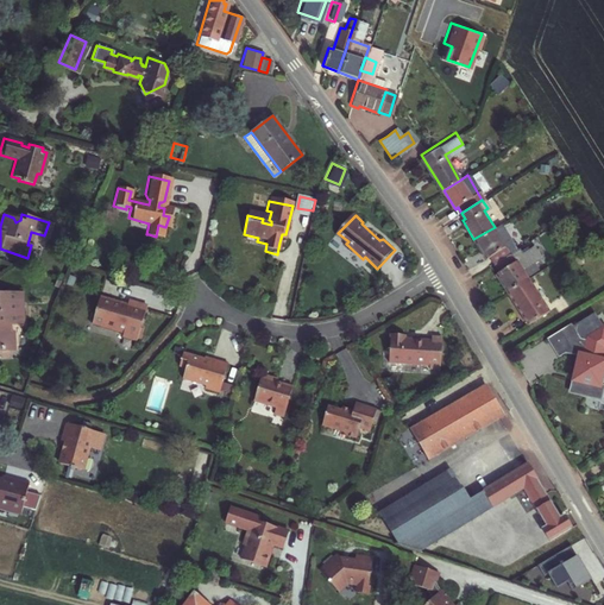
[(129,218),(127,224),(144,227),(142,237),(148,238),(149,234),(146,234),(149,224),(129,218)]
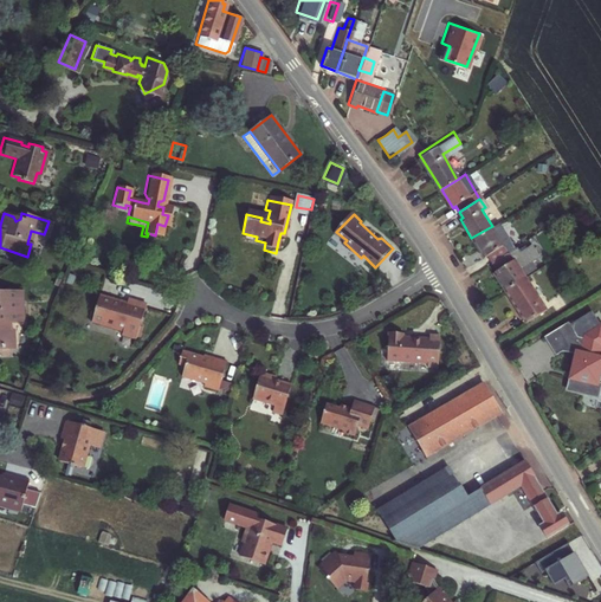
[(484,253),(490,261),(514,247),(497,222),(492,226),(471,238),(482,254),(484,253)]
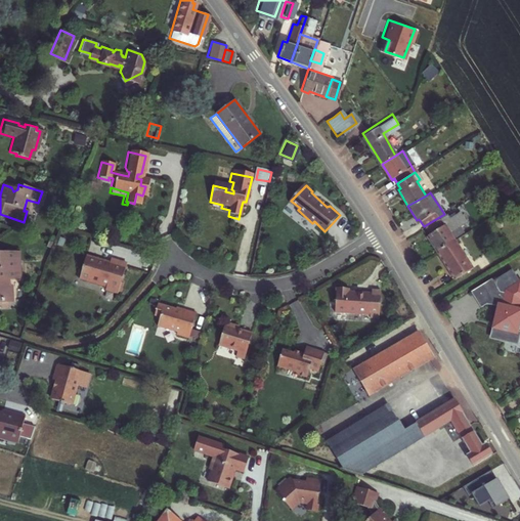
[(427,235),(436,250),(453,239),(449,232),(465,222),(458,212),(447,219),(444,214),(424,226),(429,233),(427,235)]
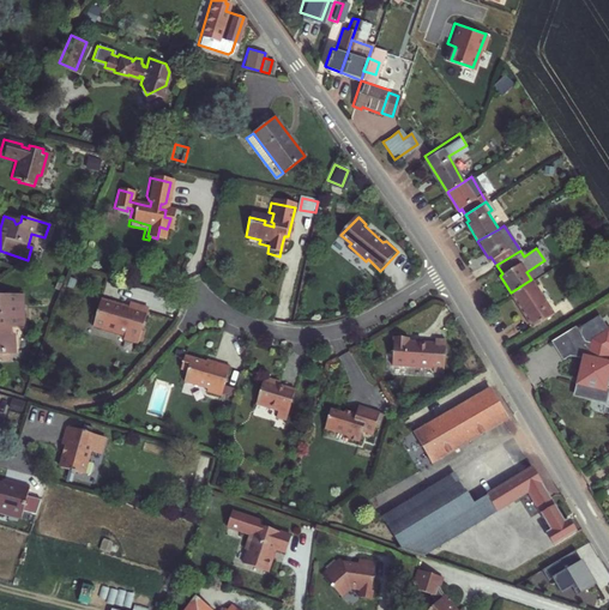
[(511,293),(531,325),(552,310),(531,279),(511,293)]
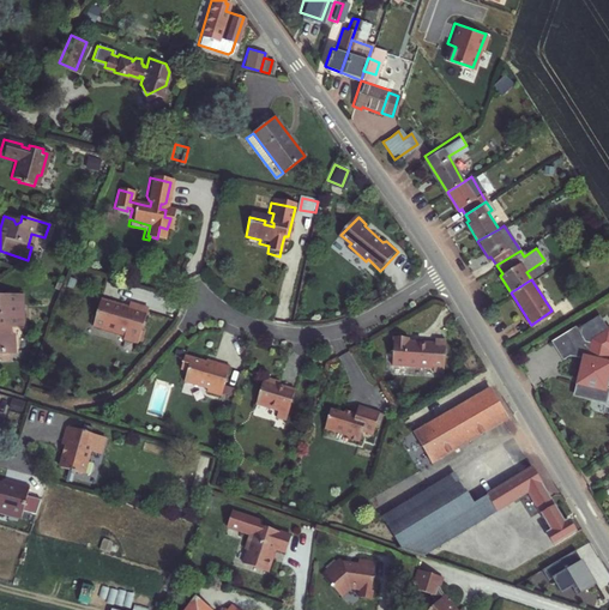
[(1,336),(0,344),(23,344),(23,326),(19,326),(19,319),(34,319),(34,300),(28,300),(28,288),(6,287),(6,306),(0,306),(0,318),(6,318),(6,326),(0,326),(0,336),(1,336)]
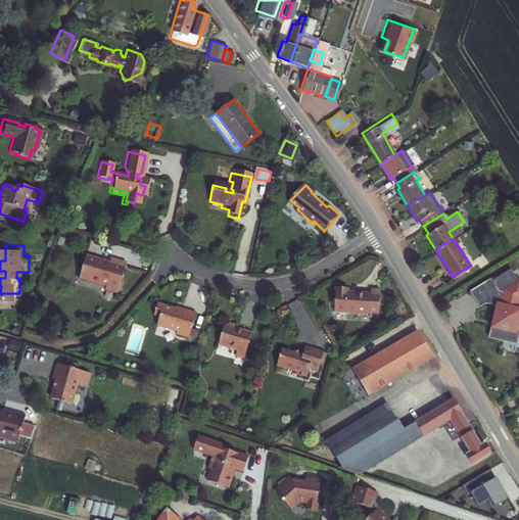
[(84,257),(78,279),(103,286),(102,290),(115,293),(124,264),(108,260),(107,264),(84,257)]
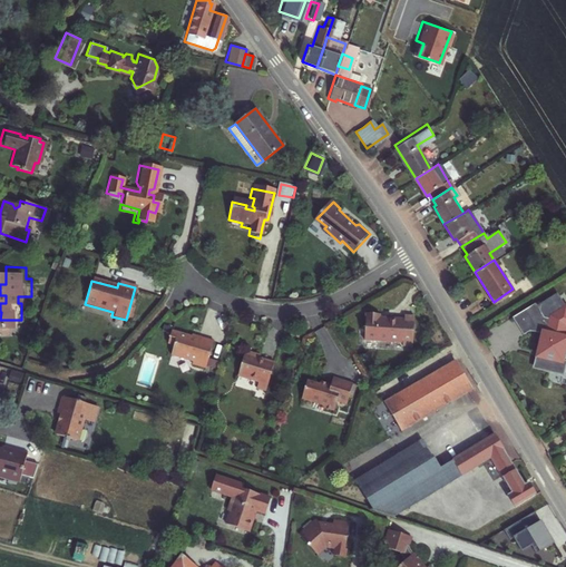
[(533,301),(510,315),(520,332),(527,329),(540,331),(539,338),(537,338),(535,345),(537,346),(536,349),(539,353),(535,357),(533,363),(547,367),(547,368),(560,371),(563,359),(560,359),(565,335),(563,335),(565,324),(565,323),(565,308),(564,304),(548,313),(548,316),(542,315),(533,301)]
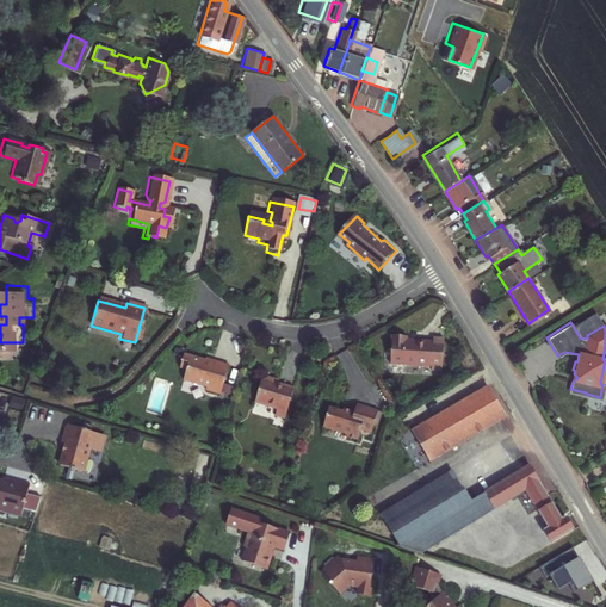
[(394,334),(393,363),(434,364),(434,367),(445,369),(446,336),(436,335),(436,340),(409,339),(409,334),(394,334)]
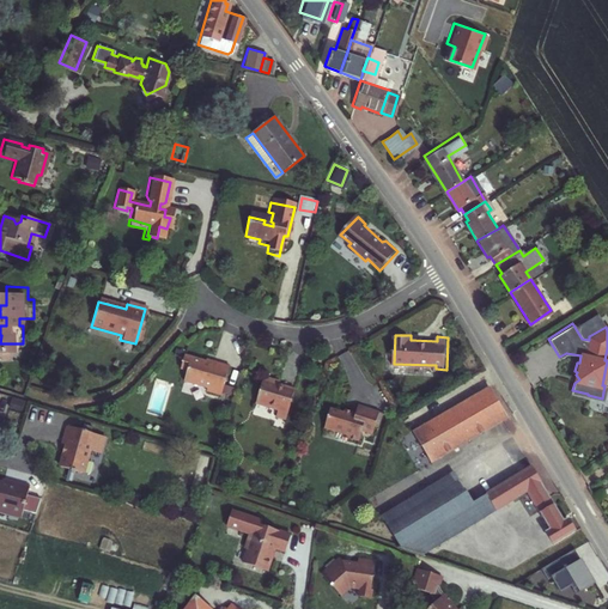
[(187,369),(183,379),(206,385),(205,389),(220,393),(220,391),(232,395),(235,388),(223,384),(229,365),(214,360),(213,363),(184,354),(181,366),(187,369)]
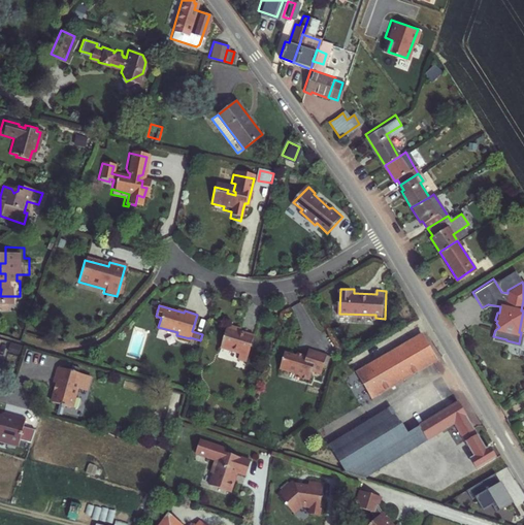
[(226,324),(219,351),(237,356),(236,362),(244,364),(253,335),(239,331),(240,329),(226,324)]
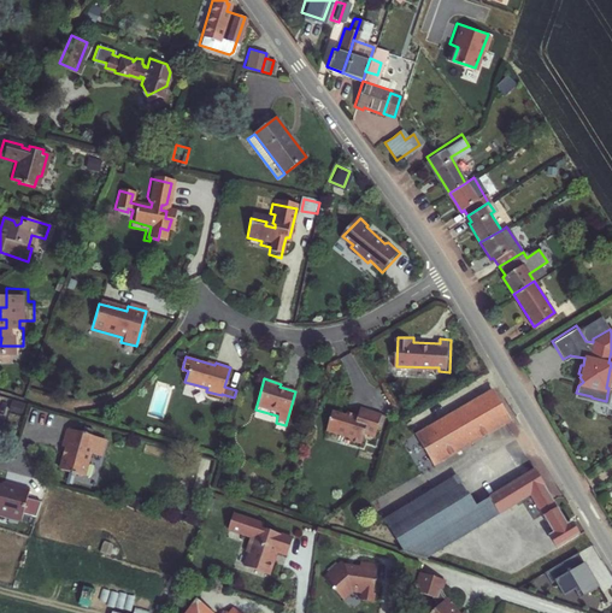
[(494,388),(416,432),(423,444),(434,464),(511,419),(494,388)]
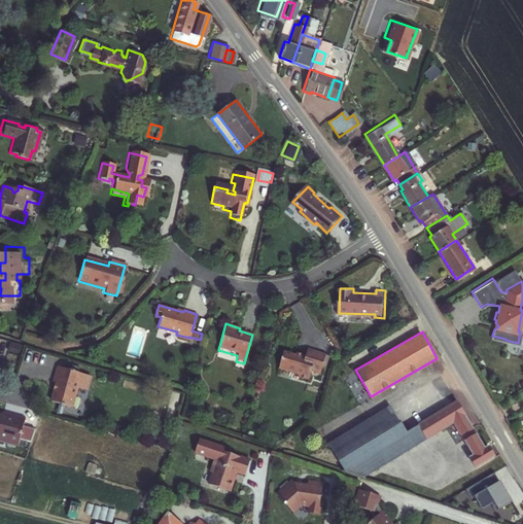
[(281,346),(276,361),(291,367),(290,369),(295,370),(294,372),(309,377),(312,368),(320,371),(326,353),(309,347),(307,352),(293,348),(292,350),(281,346)]
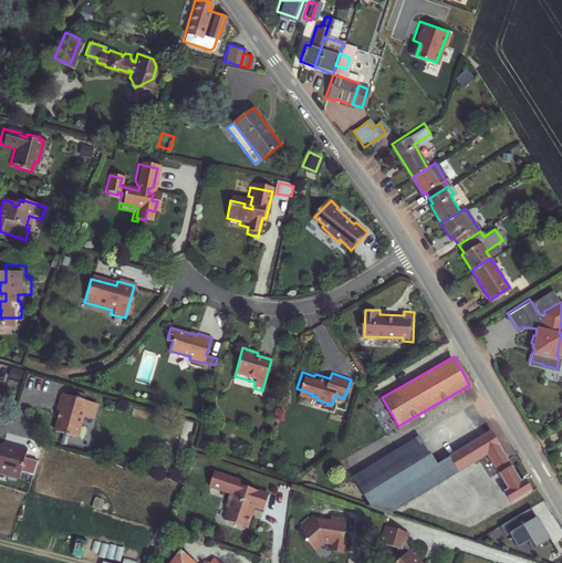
[(4,388),(16,392),(20,379),(8,376),(4,388)]
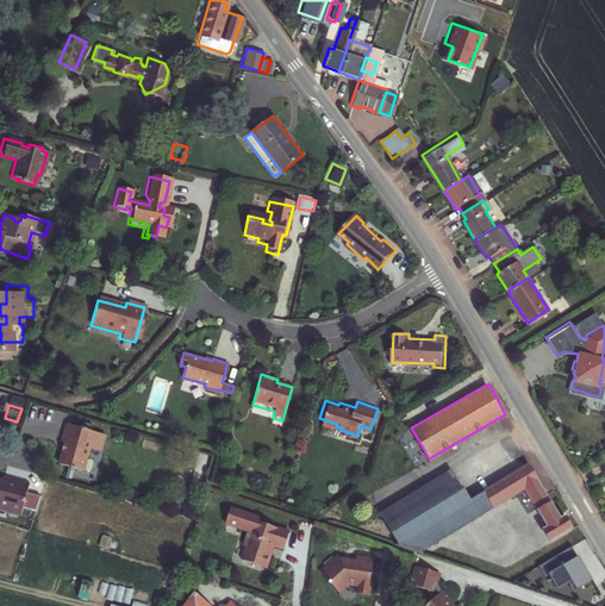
[(58,451),(55,463),(82,472),(91,442),(97,443),(100,433),(62,423),(57,442),(61,443),(64,448),(62,449),(58,451)]
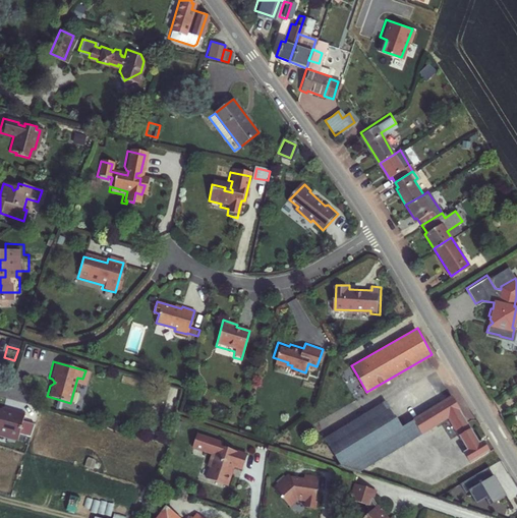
[(453,396),(412,419),(421,434),(449,417),(468,451),(464,453),(470,464),(490,453),(482,440),(478,442),(453,396)]
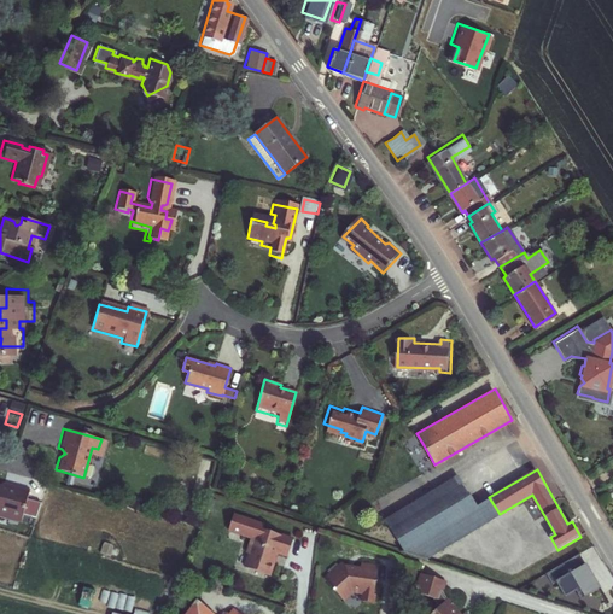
[(463,483),(375,536),(381,547),(398,553),(477,506),(463,483)]
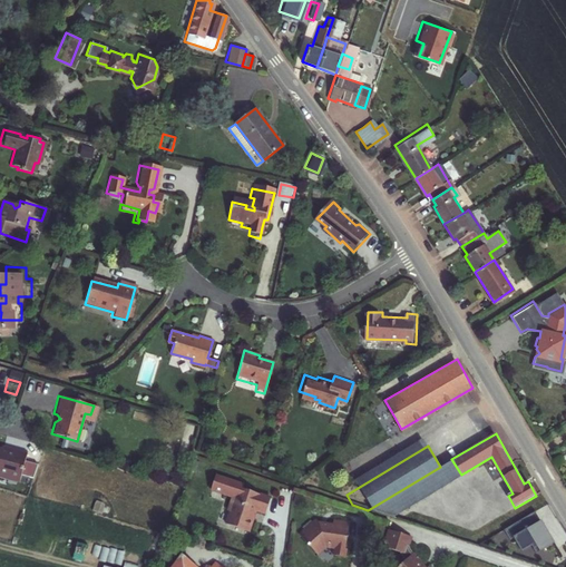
[(0,449),(25,457),(26,453),(0,447),(0,449)]
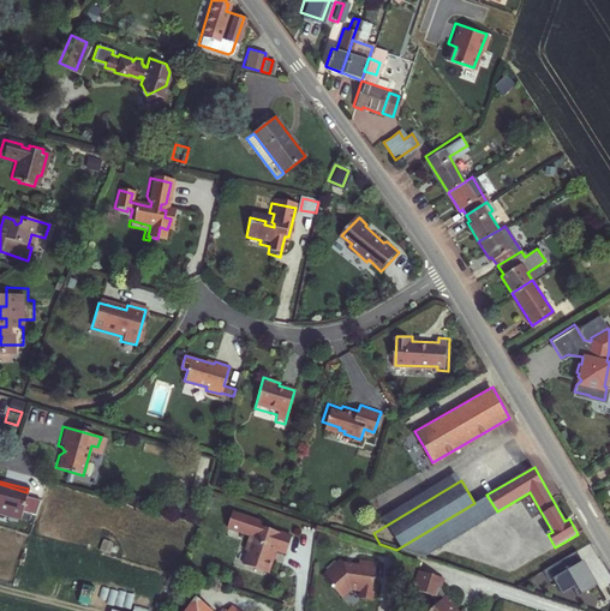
[(16,520),(18,521),(21,513),(34,517),(39,502),(25,498),(27,492),(0,484),(0,513),(6,515),(6,517),(5,520),(15,523),(16,520)]
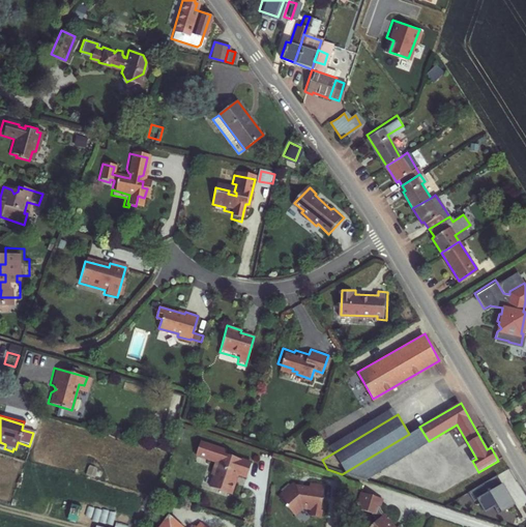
[(419,427),(409,434),(417,448),(429,441),(419,427)]
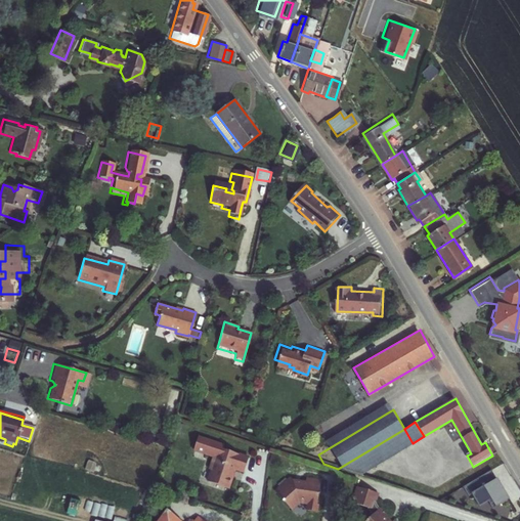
[(413,443),(404,429),(338,469),(358,476),(413,443)]
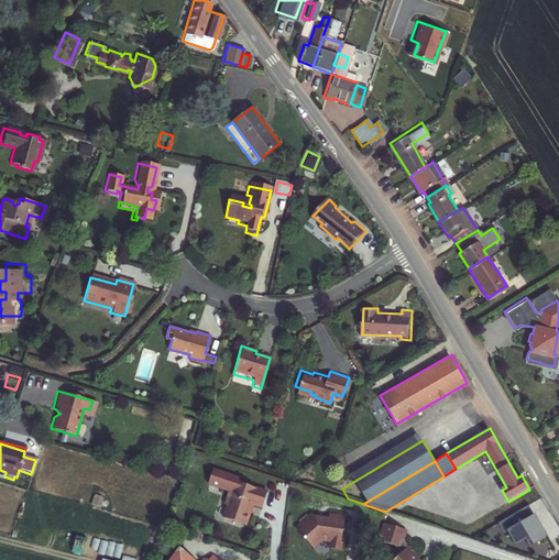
[(226,508),(221,522),(245,529),(249,518),(247,515),(250,508),(260,511),(265,495),(238,486),(231,484),(232,480),(211,473),(206,486),(228,494),(223,508),(226,508)]
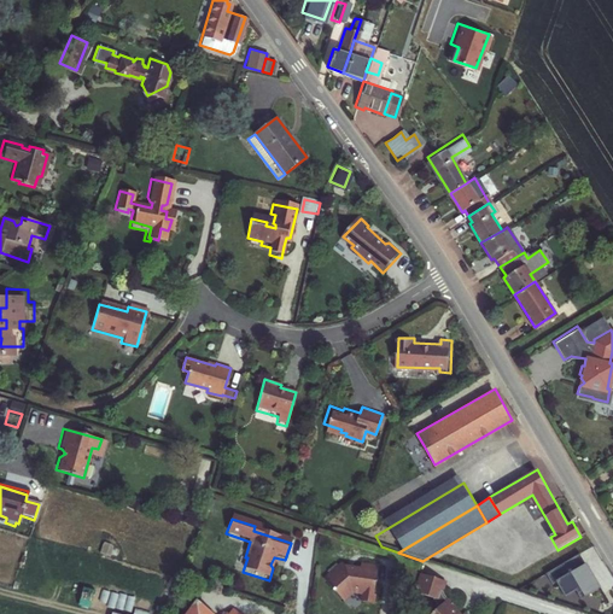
[(572,588),(577,595),(594,585),(576,551),(547,568),(561,594),(572,588)]
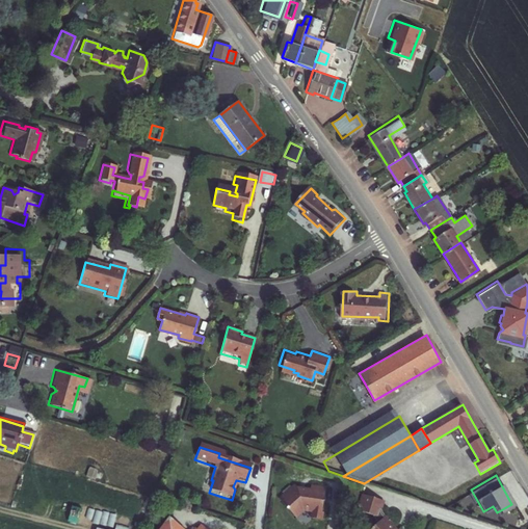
[(424,496),(416,500),(427,505),(454,488),(450,481),(436,488),(434,485),(422,493),(424,496)]
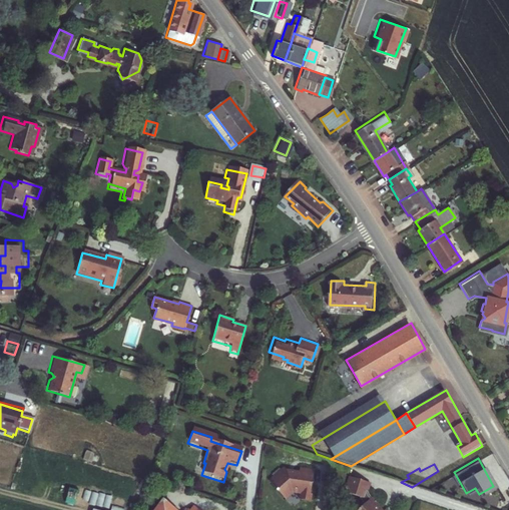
[(311,495),(310,494),(315,470),(300,468),(300,472),(299,472),(298,471),(296,471),(295,472),(294,472),(288,471),(284,466),(268,478),(282,496),(285,497),(292,491),(300,493),(301,494),(300,500),(310,502),(311,495)]
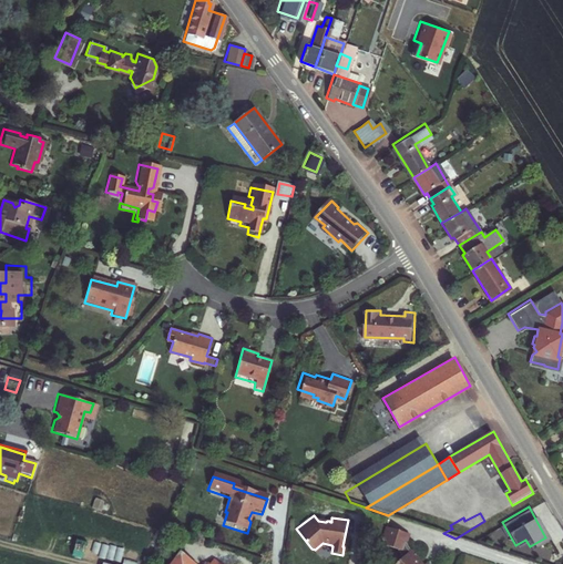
[(405,556),(396,563),(427,563),(426,563),(423,563),(416,563),(415,562),(418,560),(410,551),(409,551),(409,550),(408,549),(408,547),(407,546),(407,545),(407,544),(406,543),(409,535),(387,527),(385,535),(381,535),(378,544),(397,549),(405,556)]
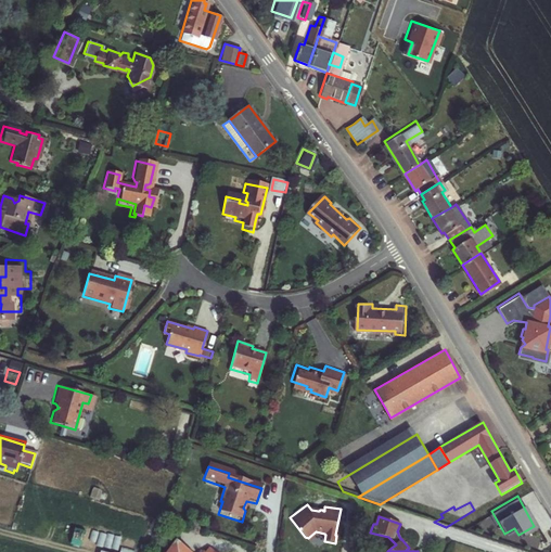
[(324,541),(325,535),(324,534),(316,531),(308,538),(305,537),(307,540),(317,534),(324,535),(323,540),(324,541)]
